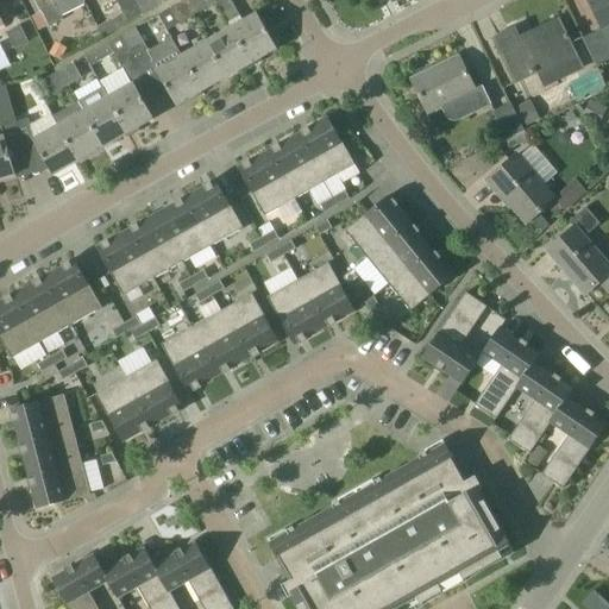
[(83,0),(51,0),(54,5),(55,4),(61,17),(86,4),(83,0)]
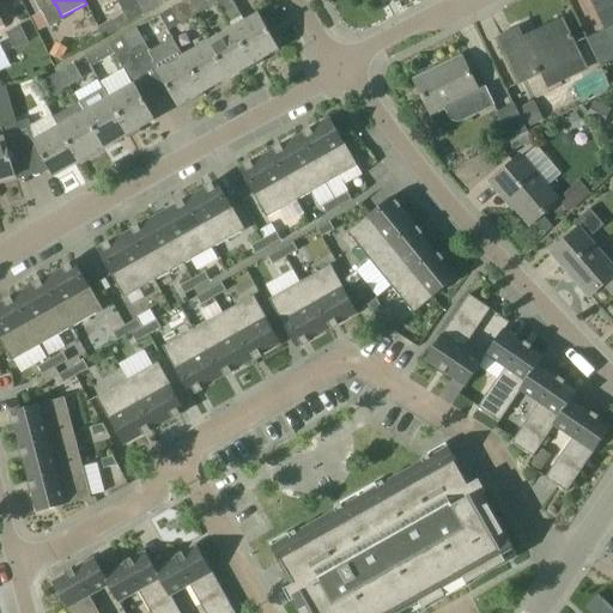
[(143,16),(134,0),(116,0),(128,23),(143,16)]
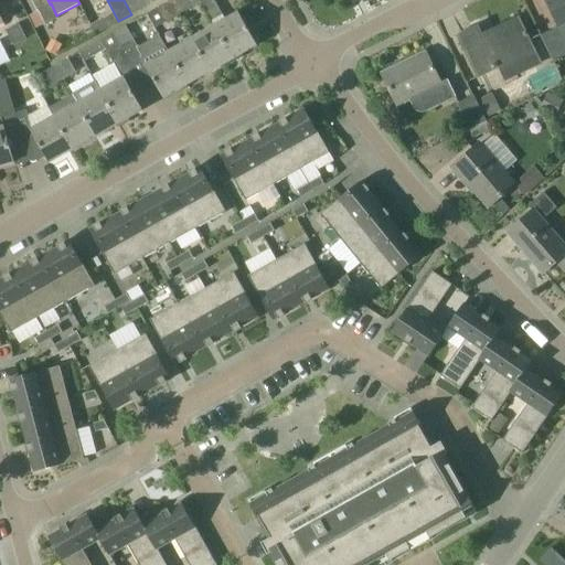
[(124,0),(131,14),(148,4),(145,0),(124,0)]
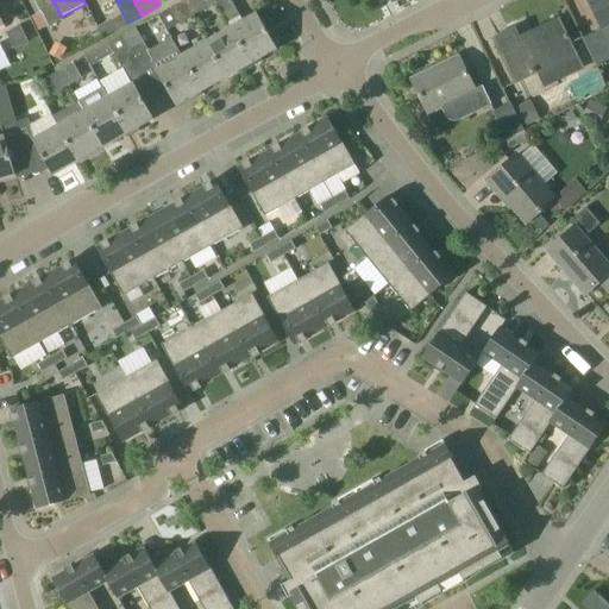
[(193,17),(183,0),(170,7),(180,25),(193,17)]
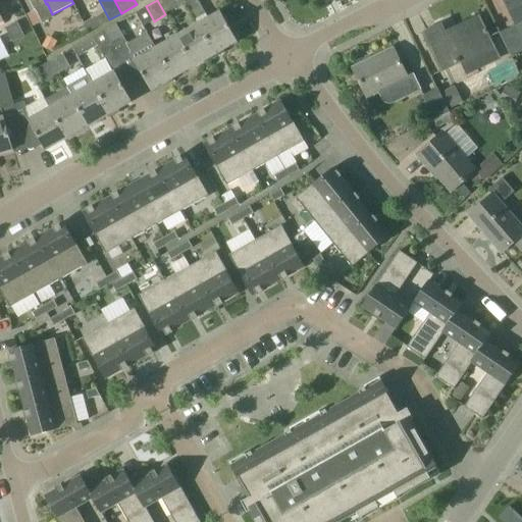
[(157,0),(165,14),(176,8),(171,0),(157,0)]
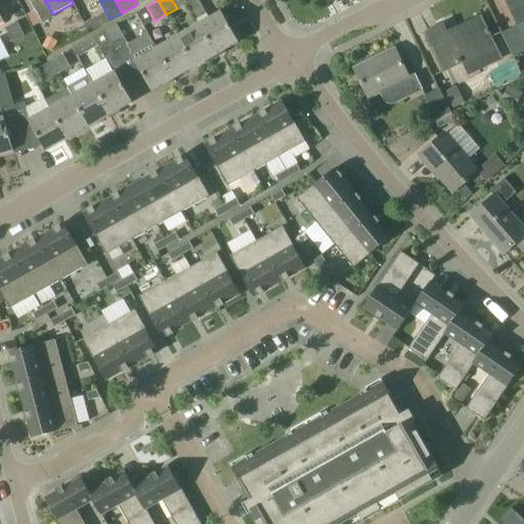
[(523,39),(523,0),(506,0),(518,25),(501,33),(513,56),(523,51),(523,45),(522,40),(523,39)]
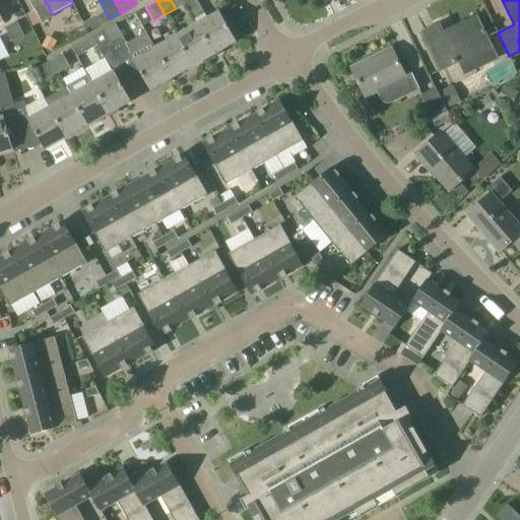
[(36,9),(42,21),(43,22),(54,17),(52,14),(47,3),(46,4),(36,9)]
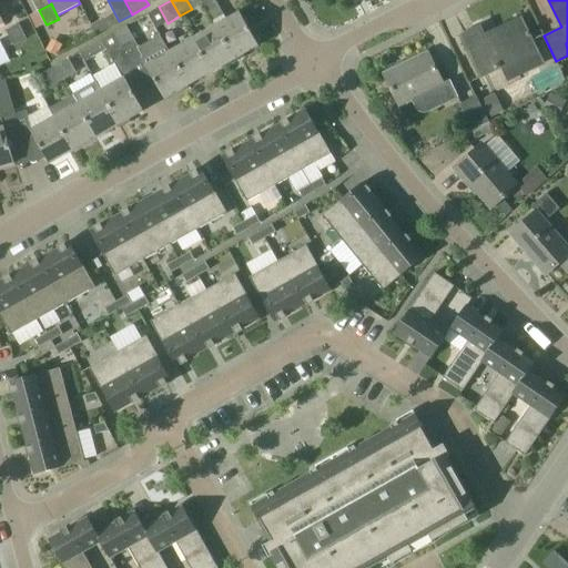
[(240,12),(215,26),(234,59),(259,46),(240,12)]
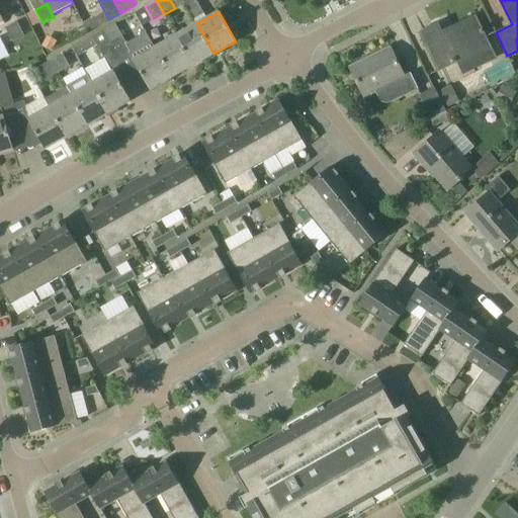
[(438,70),(456,61),(462,74),(497,58),(483,29),(482,29),(475,16),(453,27),(454,29),(443,35),(438,24),(420,33),(438,70)]
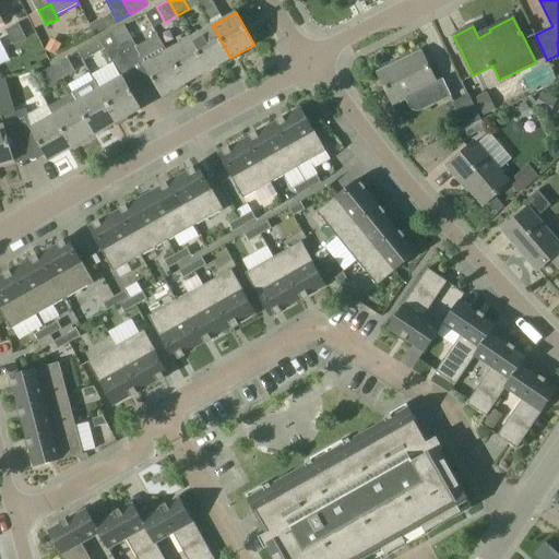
[(26,38),(19,23),(6,30),(13,45),(26,38)]
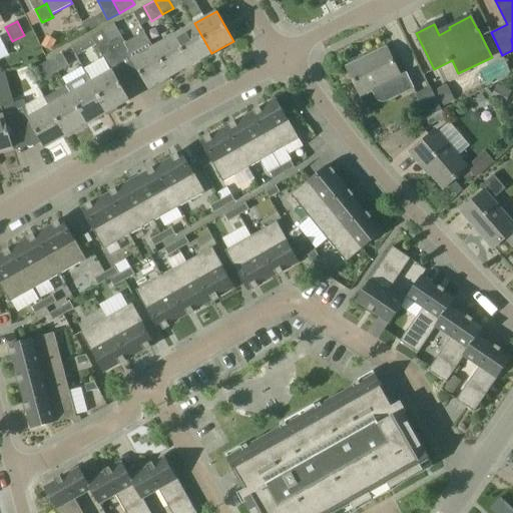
[(149,89),(169,77),(152,47),(153,47),(144,32),(125,43),(114,23),(102,30),(118,58),(128,52),(149,89)]
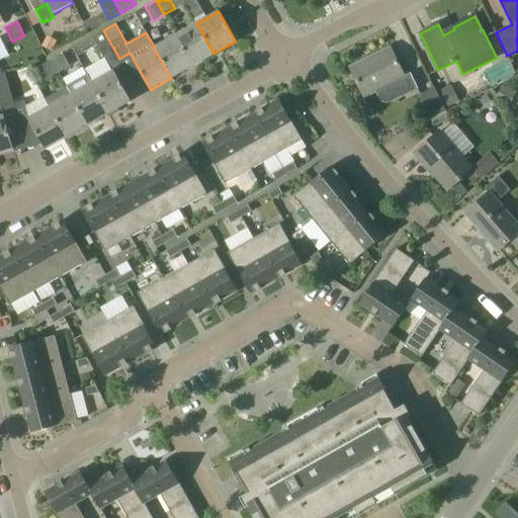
[(176,35),(193,66),(213,54),(196,23),(176,35)]
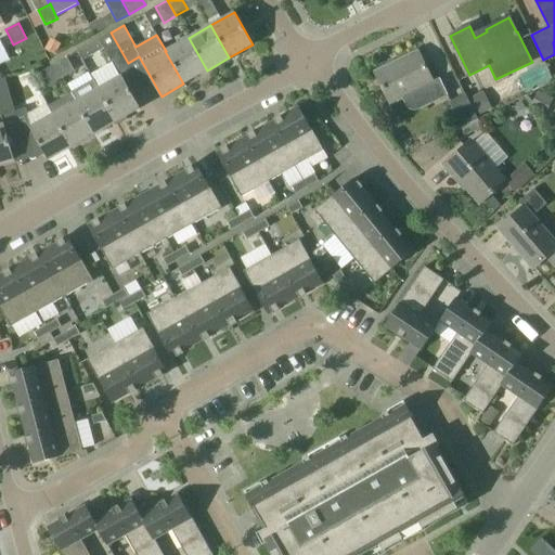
[(115,69),(128,63),(111,33),(78,51),(84,60),(103,48),(115,69)]
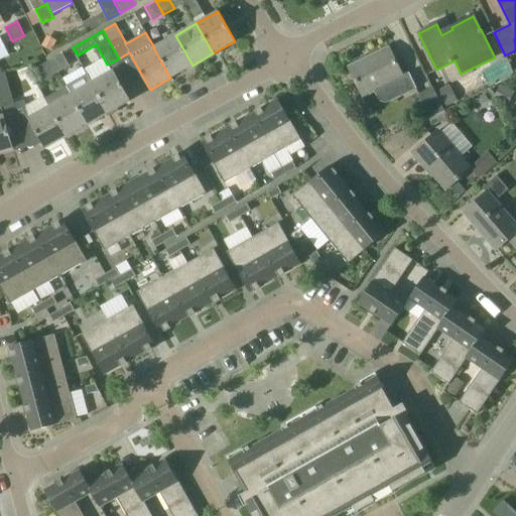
[(175,35),(154,47),(153,47),(170,78),(192,66),(175,35)]
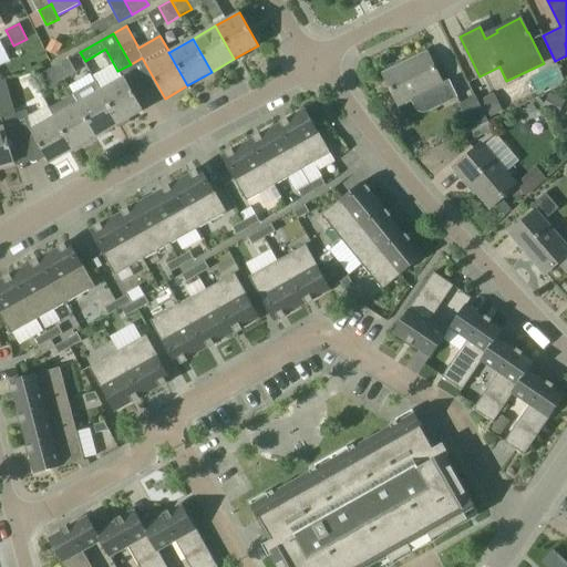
[(450,80),(442,83),(433,64),(431,66),(424,54),(383,74),(399,106),(424,93),(432,109),(457,96),(450,80)]
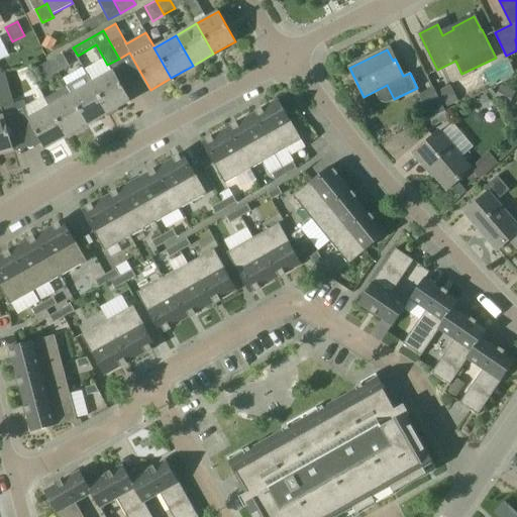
[(63,54),(50,61),(58,73),(70,66),(63,54)]
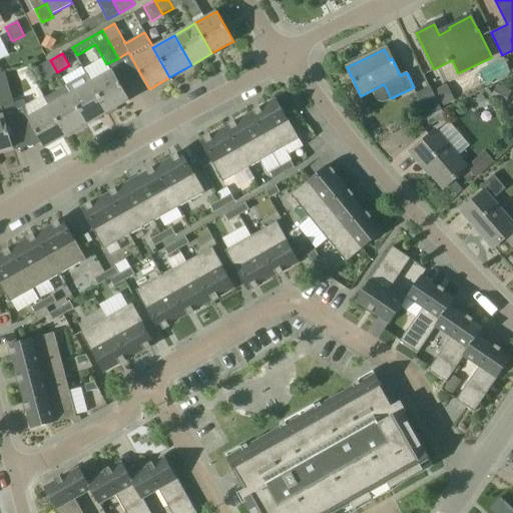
[(57,72),(50,60),(40,66),(47,78),(57,72)]
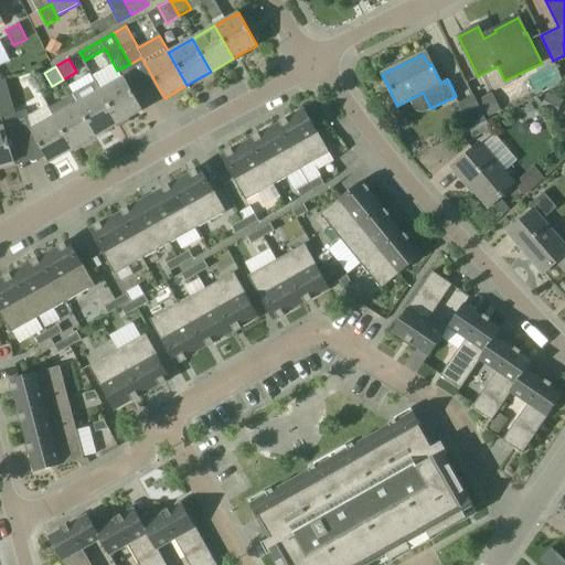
[(124,76),(99,89),(119,124),(142,110),(124,76)]
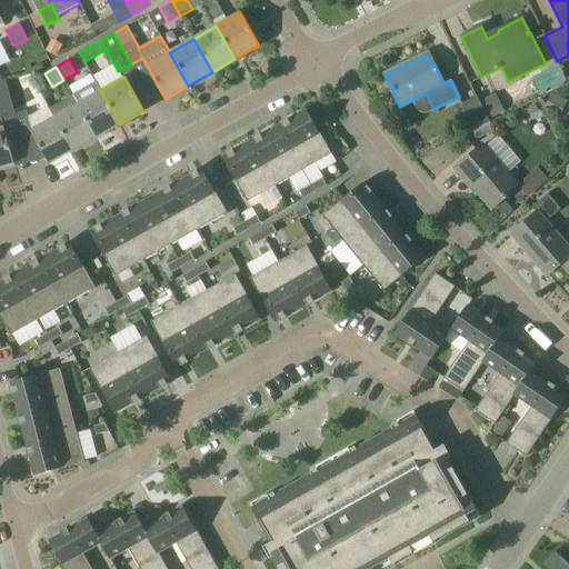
[(10,147),(25,142),(15,117),(15,113),(6,80),(0,81),(0,116),(3,128),(0,128),(0,167),(12,165),(15,165),(10,147)]
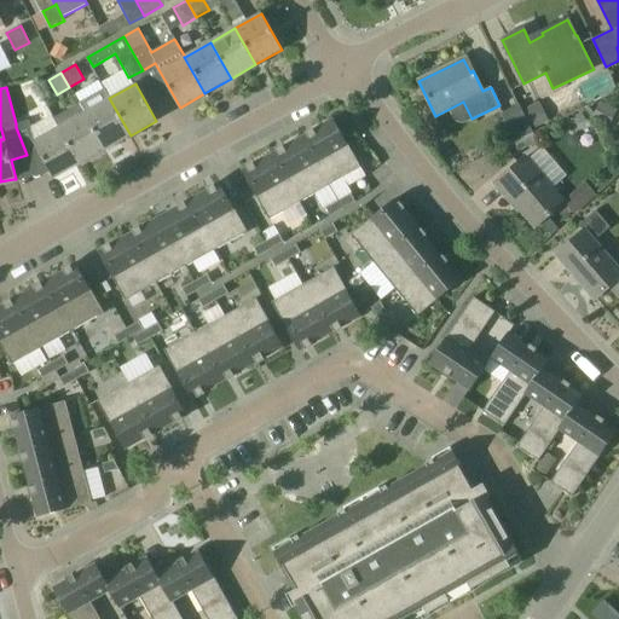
[(105,150),(131,136),(109,98),(104,88),(79,103),(84,113),(105,150)]
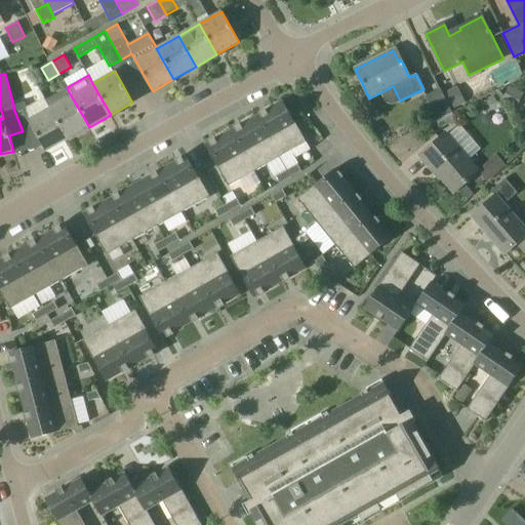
[(509,86),(500,102),(516,110),(523,93),(509,86)]
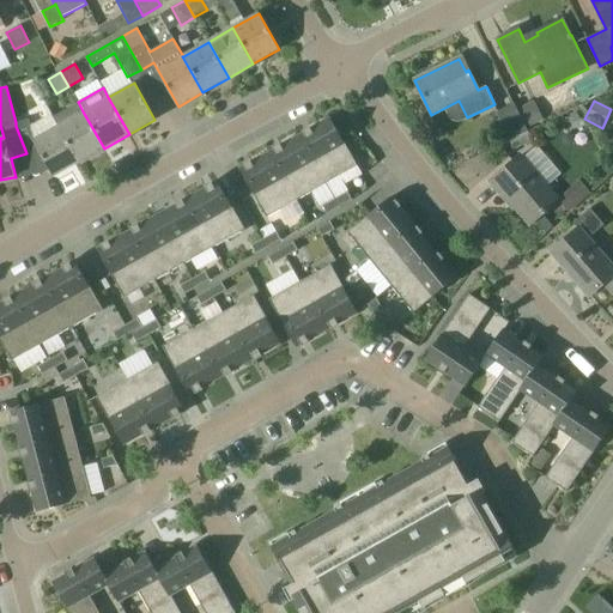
[(514,103),(496,111),(509,140),(527,132),(514,103)]
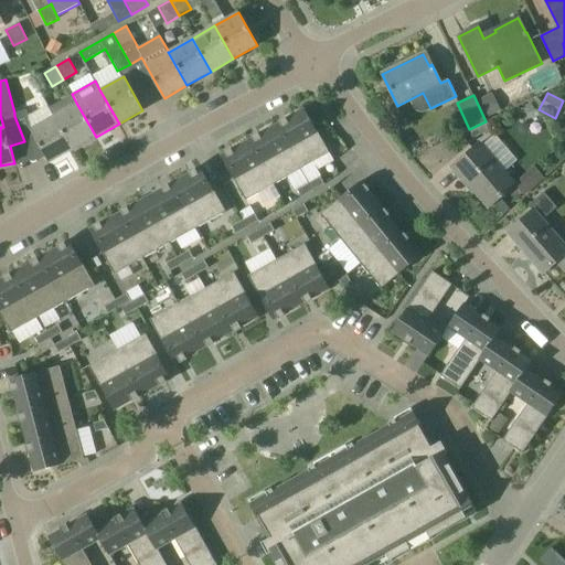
[(73,150),(96,137),(76,103),(53,116),(73,150)]
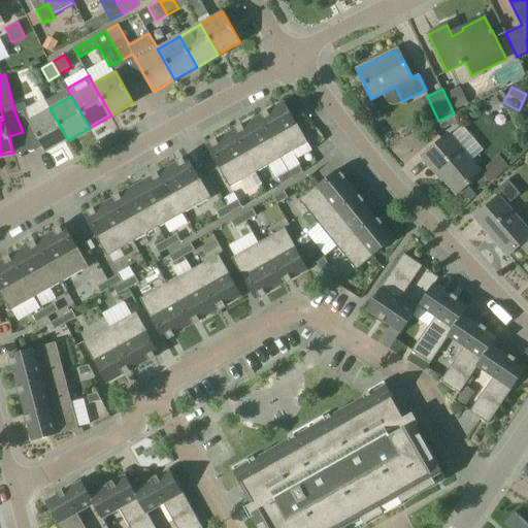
[(68,140),(50,108),(44,99),(26,109),(25,102),(13,105),(13,108),(23,132),(33,130),(45,153),(68,140)]
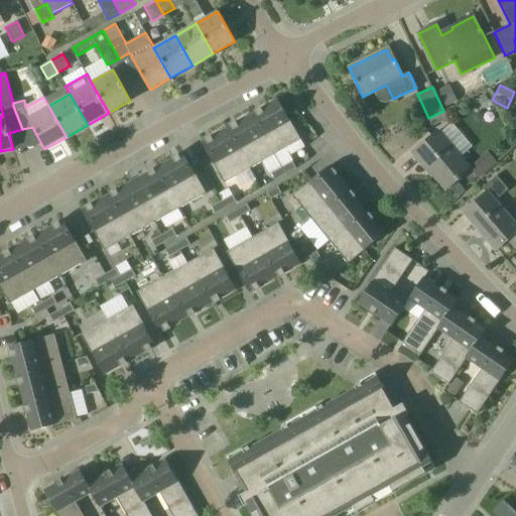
[(278,100),(252,114),(275,154),(300,140),(278,100)]
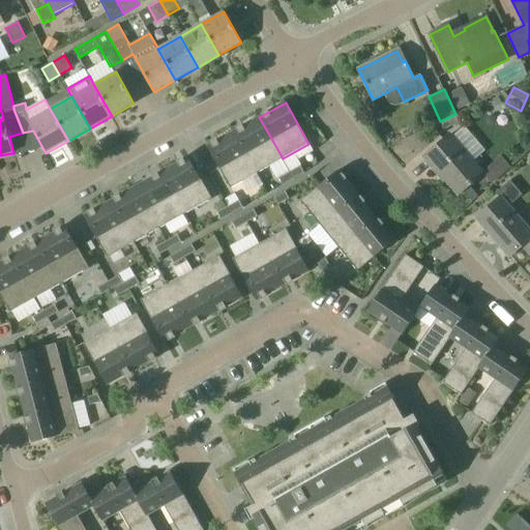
[(234,131),(257,173),(283,158),(259,117),(234,131)]
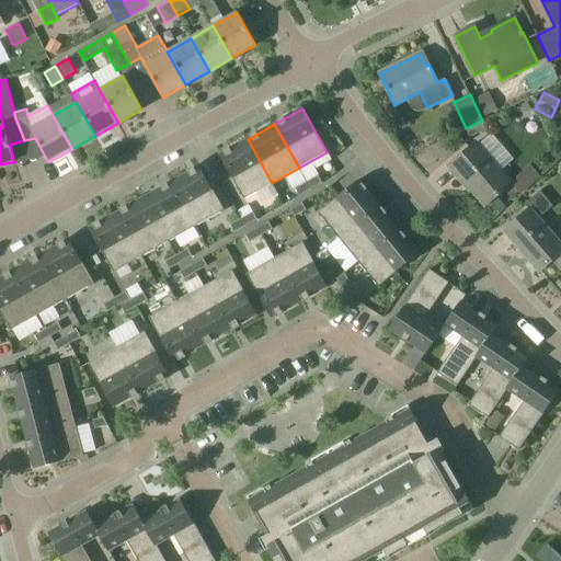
[(243,199),(272,183),(248,139),(219,156),(243,199)]
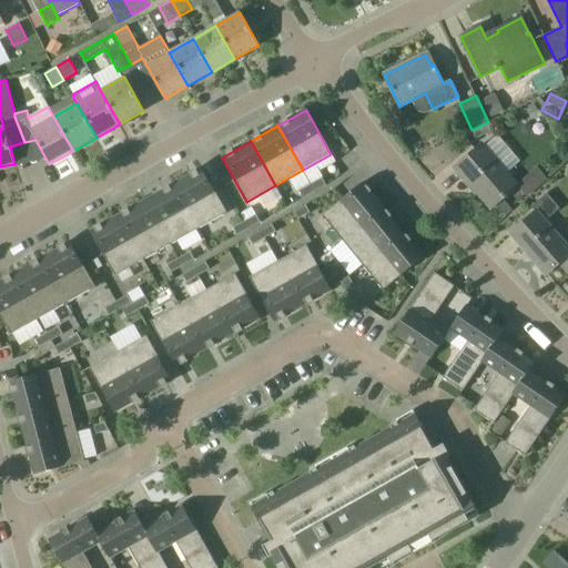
[(492,209),(517,185),(518,185),(483,143),(454,169),(470,188),(472,186),(492,209)]
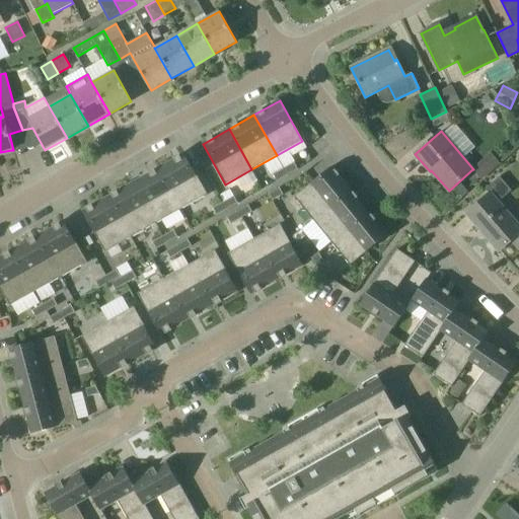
[(158,168),(181,209),(207,195),(184,154),(158,168)]
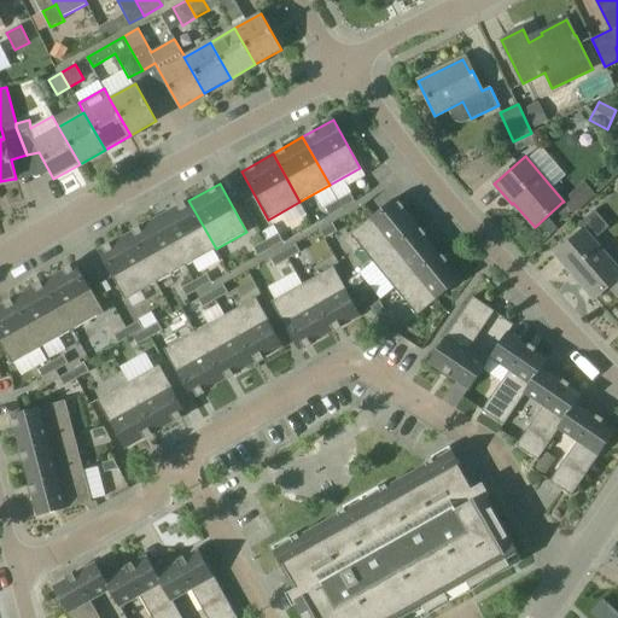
[(337,200),(342,209),(355,202),(350,193),(337,200)]
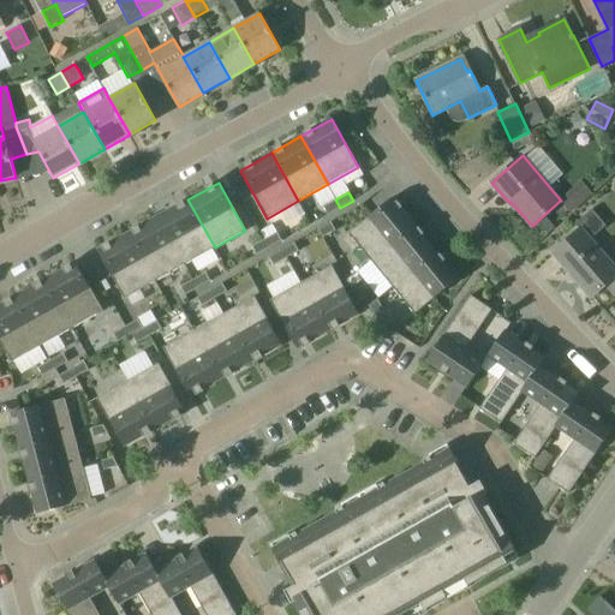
[(371,261),(413,226),(392,198),(348,233),(371,261)]
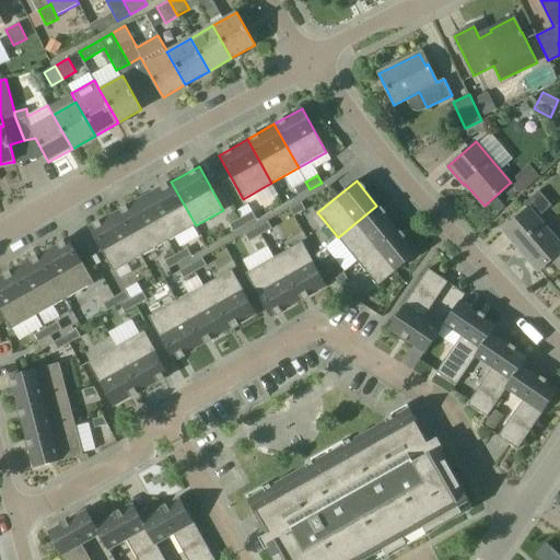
[(143,197),(168,241),(196,225),(171,182),(143,197)]
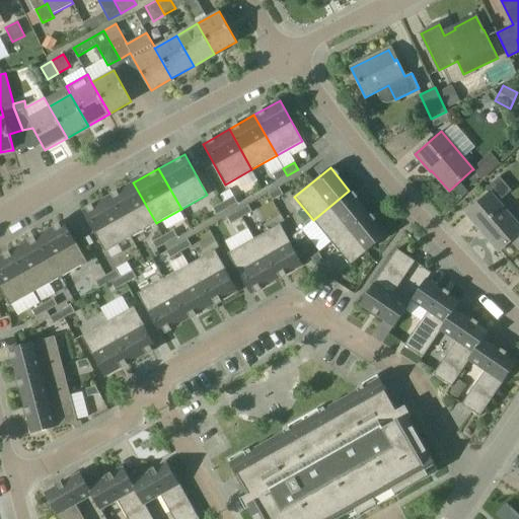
[(287,175),(283,168),(273,174),(277,181),(287,175)]
